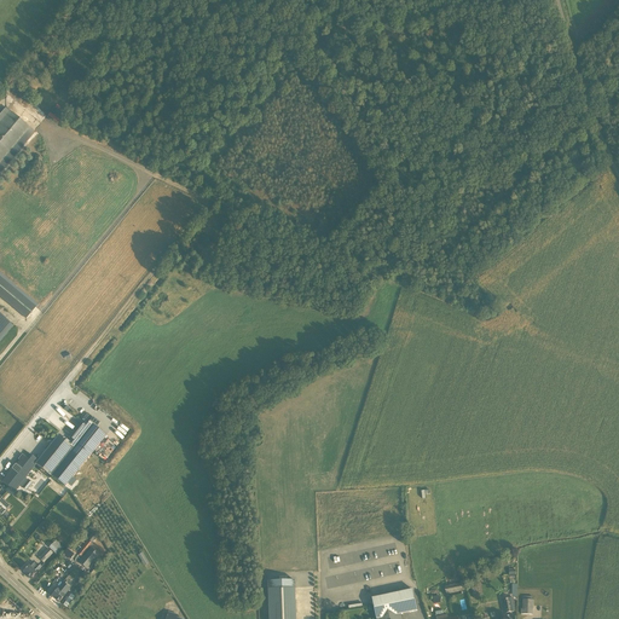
[(0,162),(29,128),(10,111),(6,116),(3,113),(0,114),(0,162)]
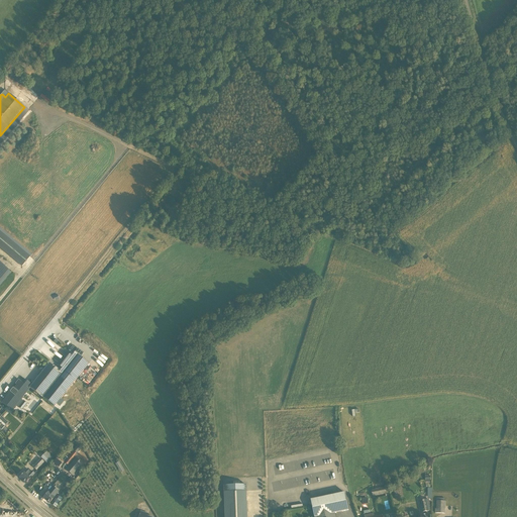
[(30,256),(0,231),(0,246),(22,267),(30,256)]
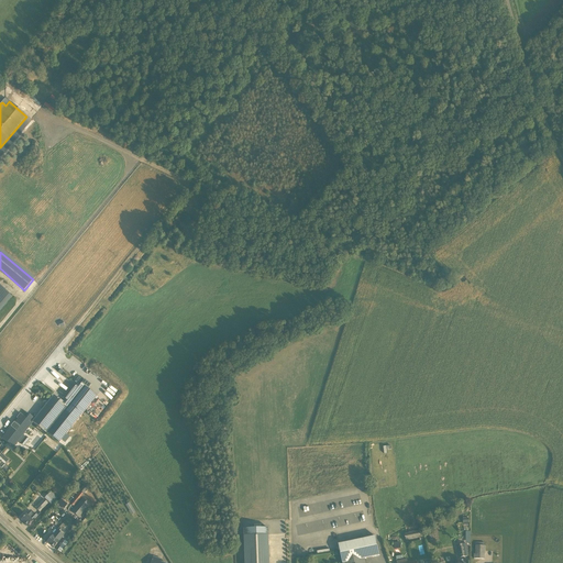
[(0,305),(9,294),(0,285),(0,305)]
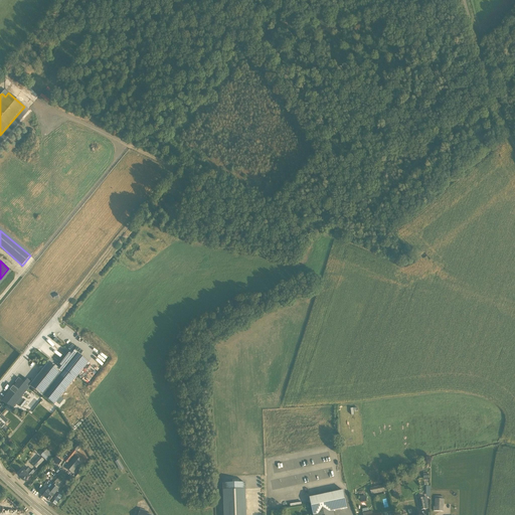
[(61,367),(58,371),(48,362),(31,383),(29,386),(30,386),(41,395),(54,405),(89,362),(74,351),(71,355),(69,353),(59,365),(61,367)]
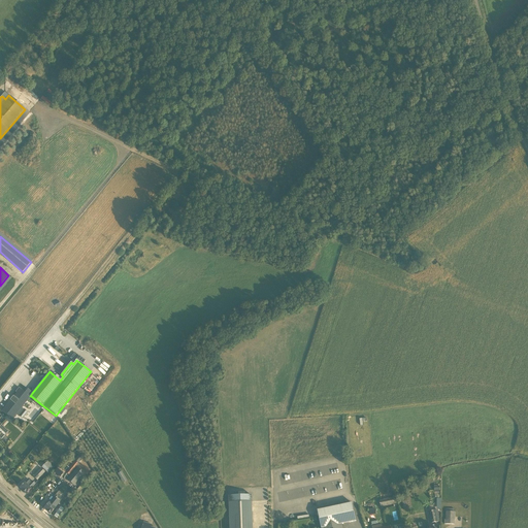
[(12,419),(31,396),(30,396),(32,393),(28,389),(24,393),(22,391),(22,390),(19,388),(15,392),(18,394),(14,397),(13,396),(2,410),(12,419)]
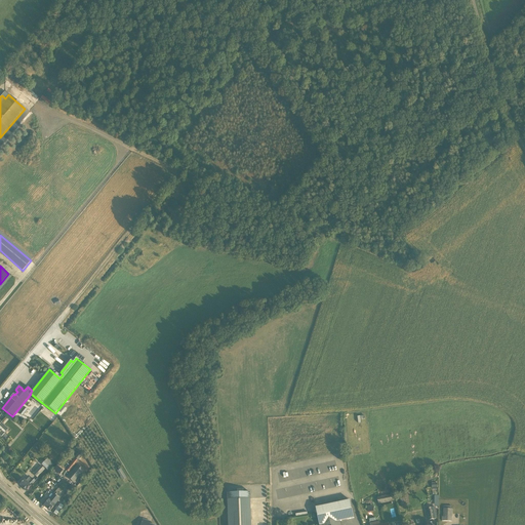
[(76,457),(66,470),(69,473),(80,458),(82,459),(84,455),(85,455),(83,454),(79,450),(75,456),(76,457)]
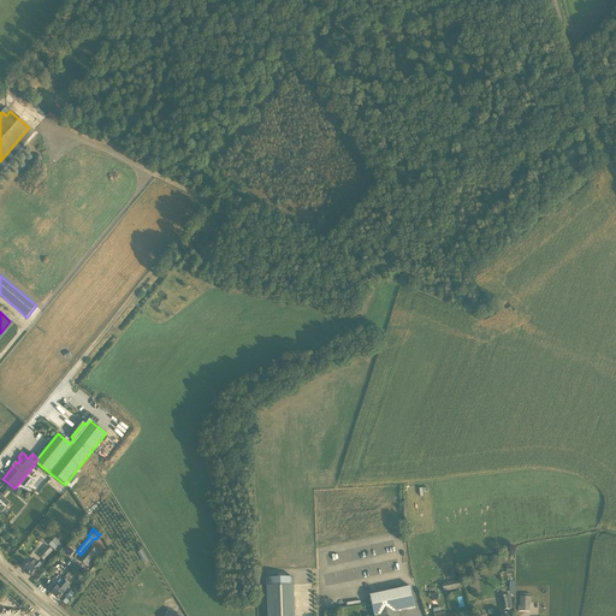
[(55,538),(48,545),(55,552),(63,545),(55,538)]
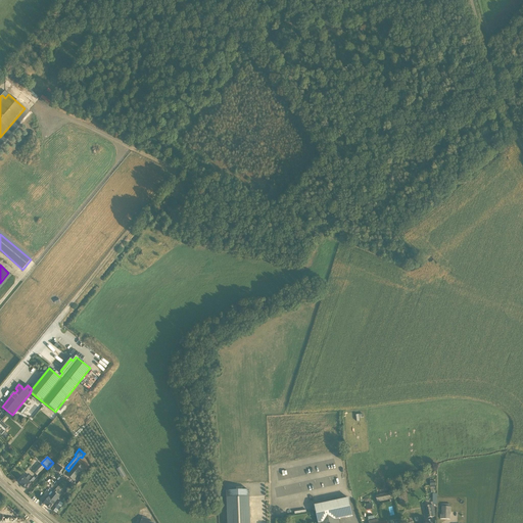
[(77,463),(66,476),(74,481),(84,468),(77,463)]
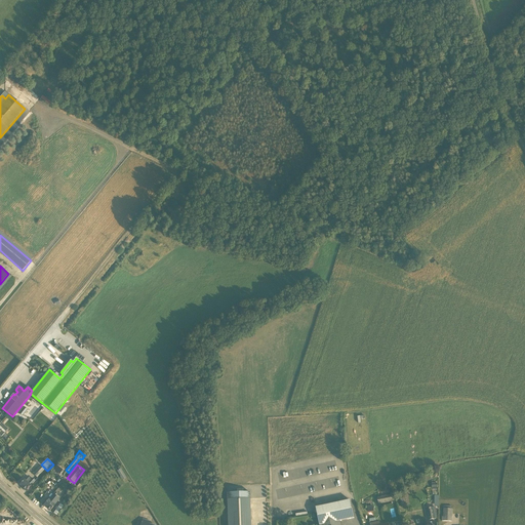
[(45,470),(41,466),(33,474),(37,478),(45,470)]
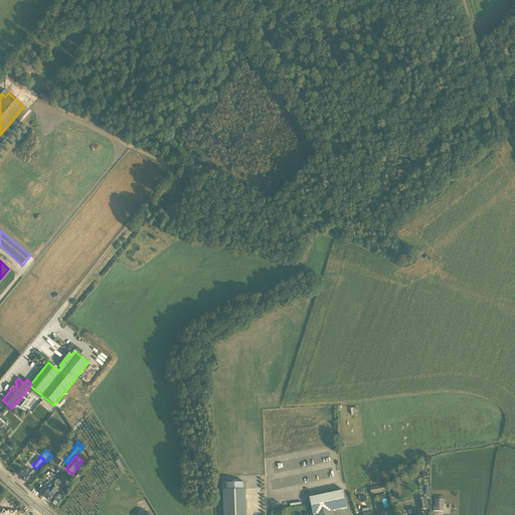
[(56,458),(52,463),(57,467),(61,462),(56,458)]
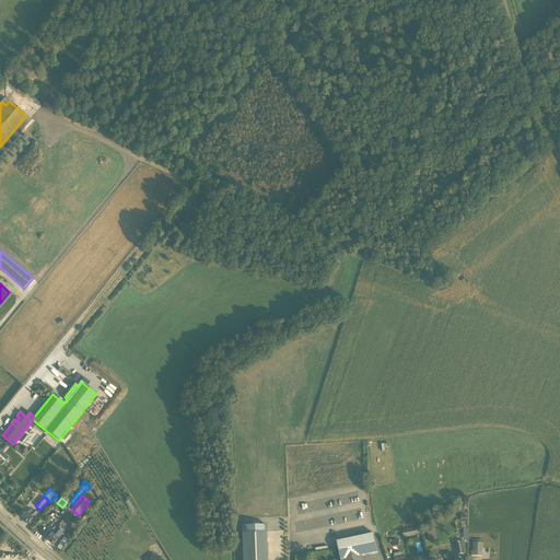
[(129,500),(125,502),(130,512),(135,510),(129,500)]
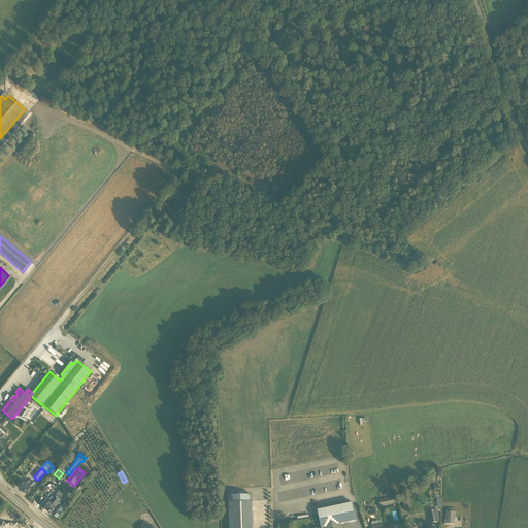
[(20,488),(26,494),(31,489),(31,488),(34,485),(30,481),(27,484),(25,483),(20,488)]
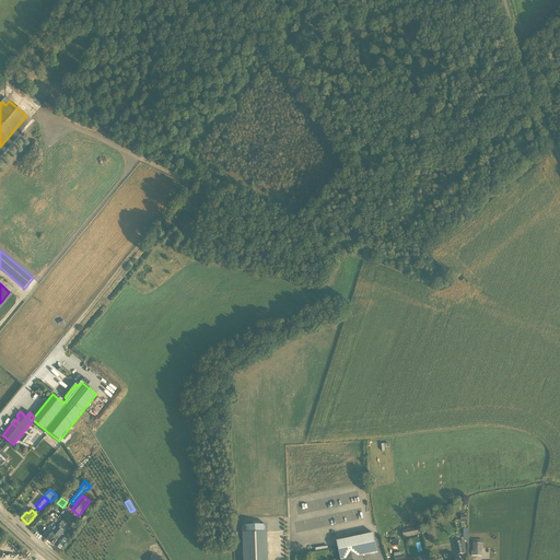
[(420,526),(403,531),(404,537),(421,534),(420,526)]
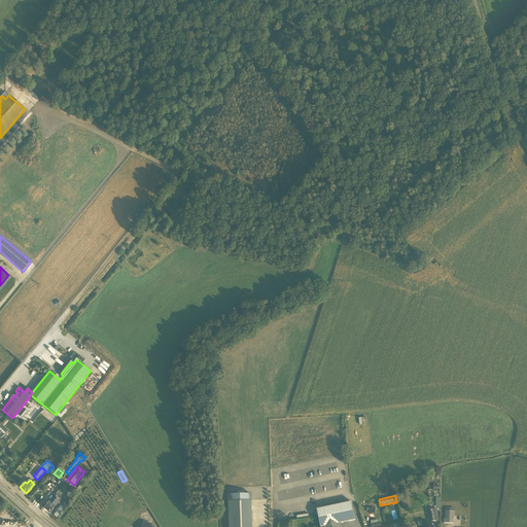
[(50,513),(55,507),(55,506),(60,501),(54,496),(48,502),(44,507),(50,513)]
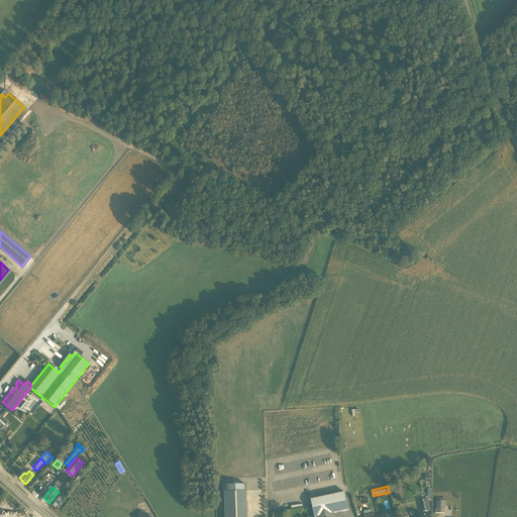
[(223,492),(224,516),(246,516),(246,491),(223,492)]
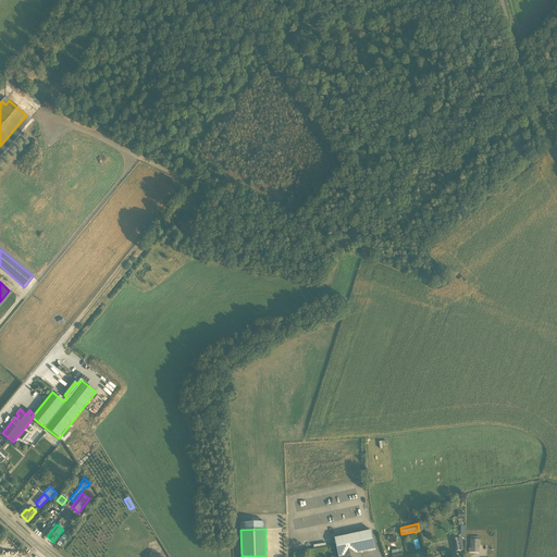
[(335,539),(338,556),(362,556),(361,553),(375,549),(371,531),(335,539)]
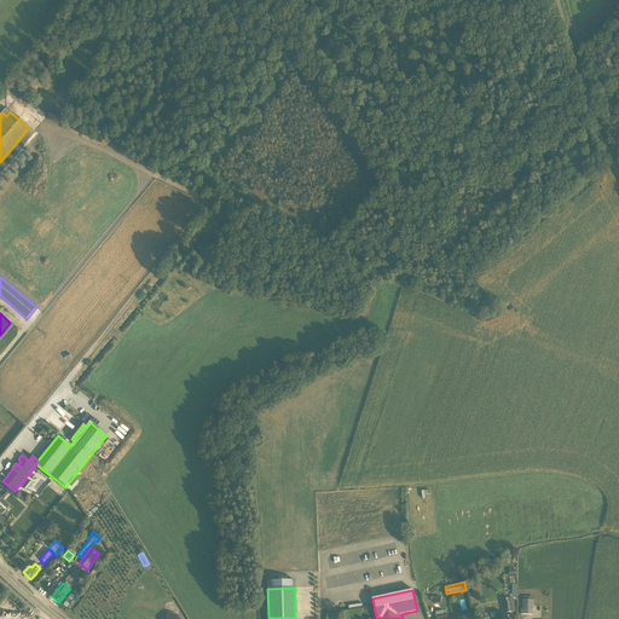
[(71,594),(63,606),(67,608),(75,597),(71,594)]
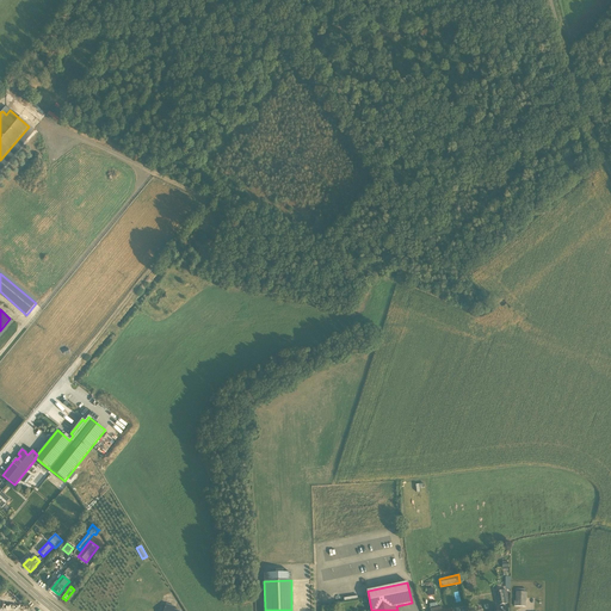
[(514,602),(514,606),(526,608),(526,592),(525,592),(526,588),(517,588),(517,602),(514,602)]
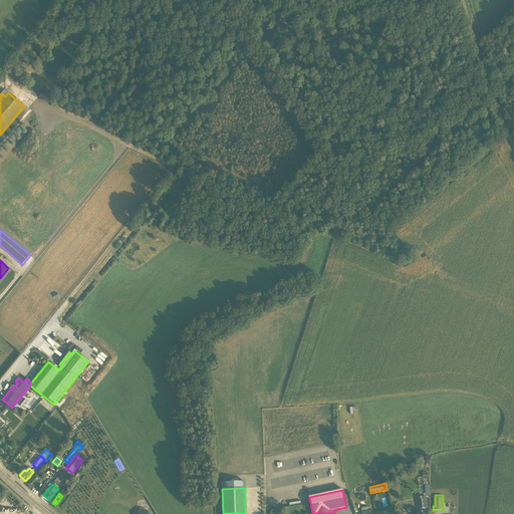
[(418,498),(420,509),(427,508),(424,497),(418,498)]
